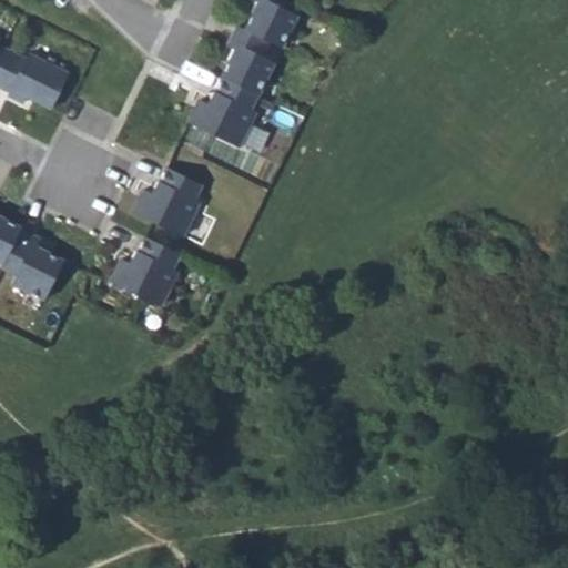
[(253,0),(260,3),(246,31),(269,42),(282,49),(298,16),(285,9),(290,0),(253,0)]
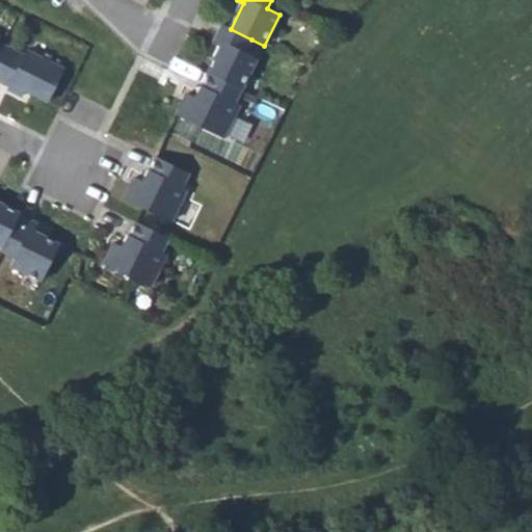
[(209,73),(241,89),(257,58),(245,53),(251,40),(231,29),(223,25),(214,44),(221,48),(209,73)]
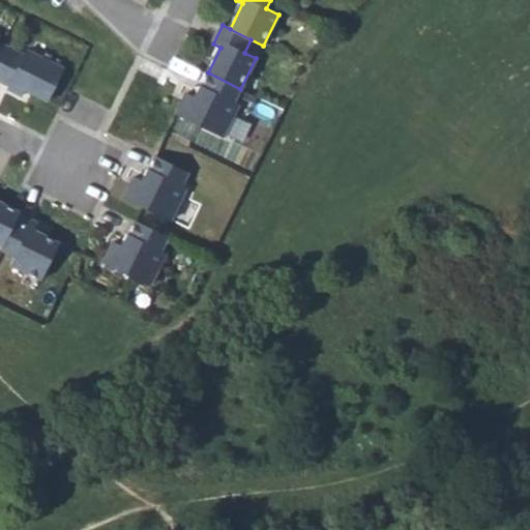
[(0,69),(8,52),(0,47),(0,69)]
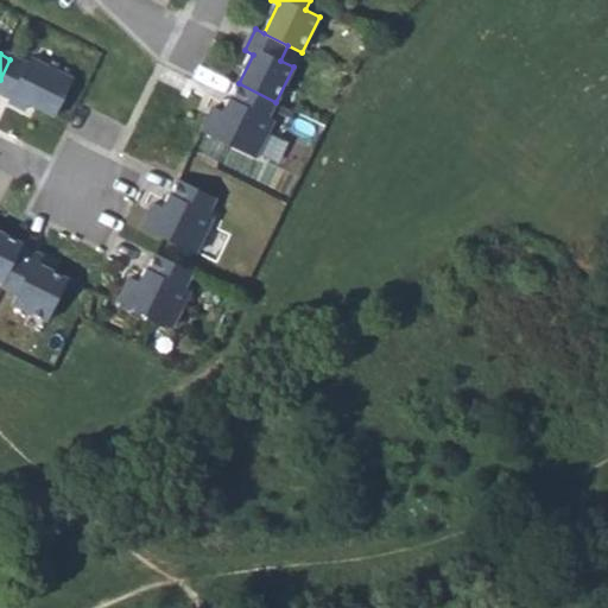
[(10,59),(0,80),(0,97),(10,102),(7,105),(24,113),(27,106),(55,119),(73,82),(29,62),(26,67),(10,59)]
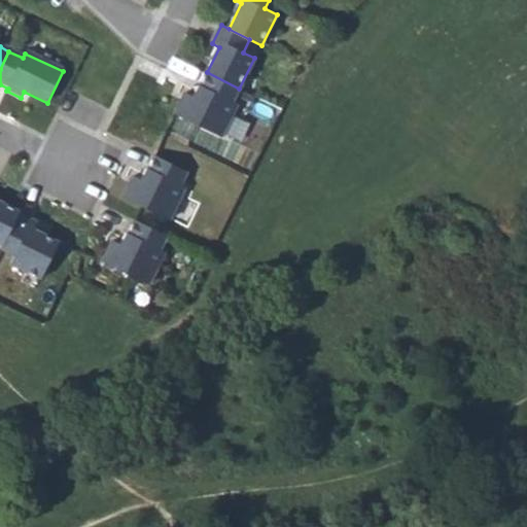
[(239,89),(207,72),(195,98),(186,93),(175,114),(221,137),(238,104),(233,102),(239,89)]
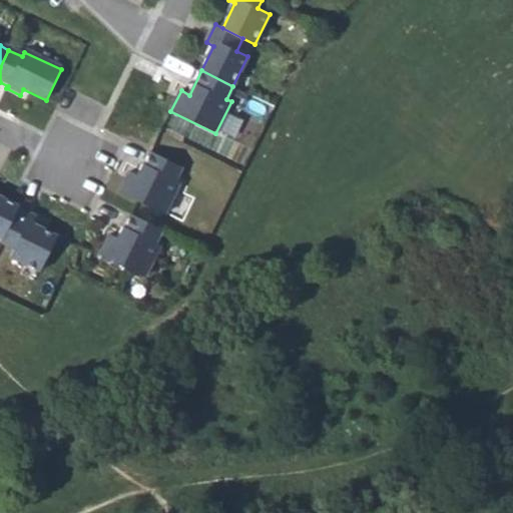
[(128,172),(118,192),(163,215),(179,183),(174,181),(181,168),(150,153),(138,177),(128,172)]
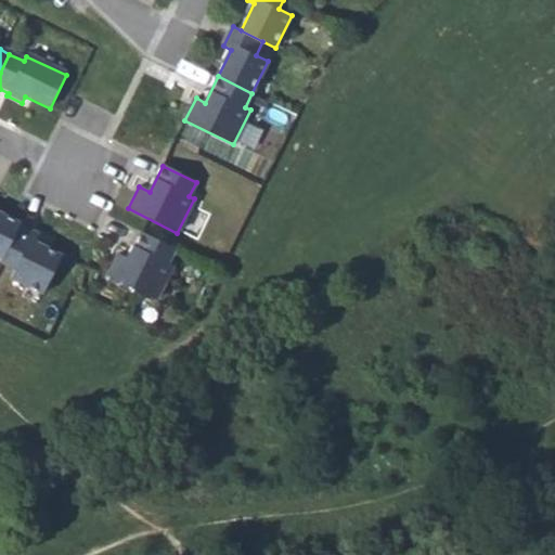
[(0,259),(2,260),(18,227),(20,226),(0,216),(0,259)]
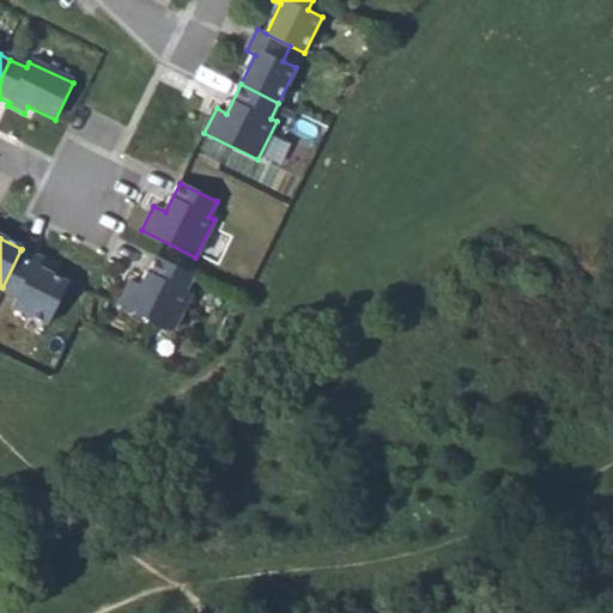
[(42,261),(20,250),(2,287),(1,290),(17,298),(12,308),(48,325),(67,284),(38,269),(42,261)]
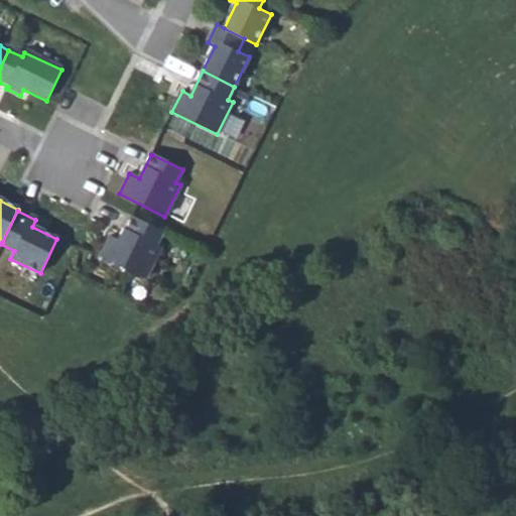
[(116,246),(107,242),(99,257),(144,279),(160,247),(155,245),(162,232),(131,217),(116,246)]
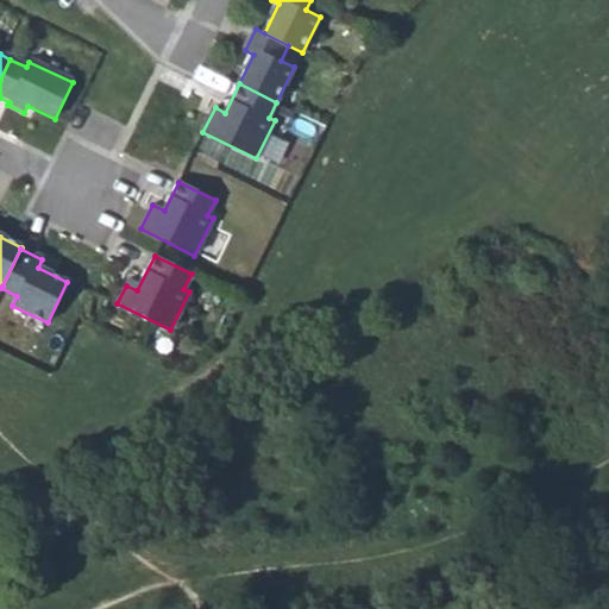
All buildings are outlined.
